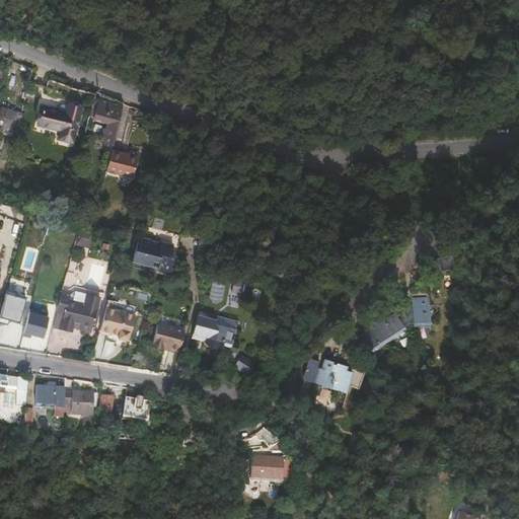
[(121,101),(98,92),(91,119),(105,124),(101,140),(110,144),(121,101)]
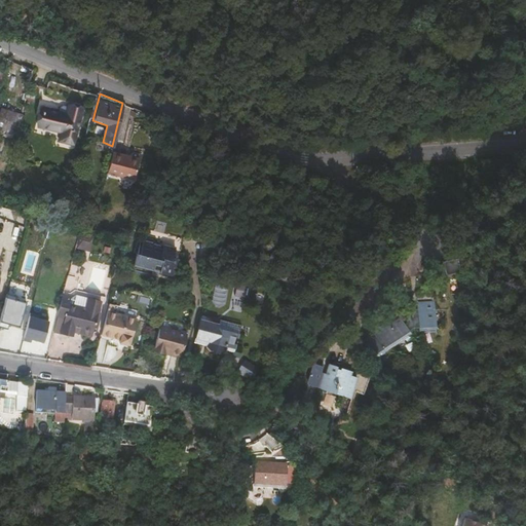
[(72,139),(80,105),(68,102),(66,110),(43,104),(39,120),(62,126),(60,136),(72,139)]
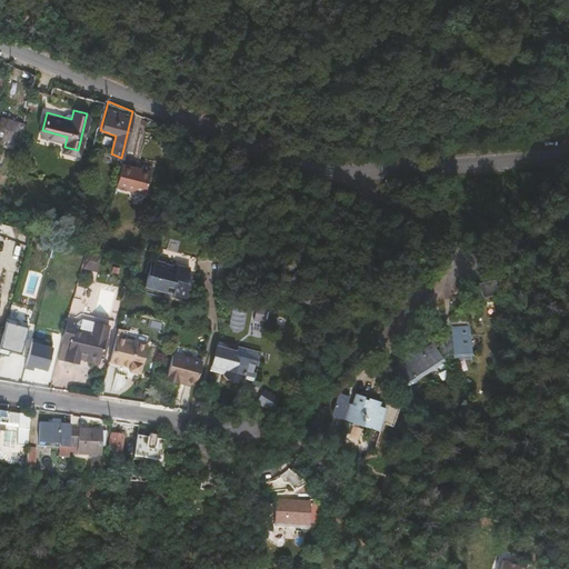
[(0,139),(11,142),(13,131),(19,132),(22,122),(0,117),(0,139)]
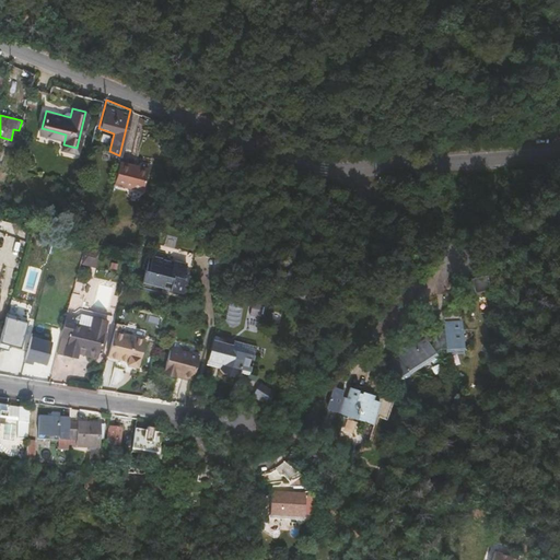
[(129,165),(129,163),(118,161),(113,183),(140,189),(146,170),(129,165)]
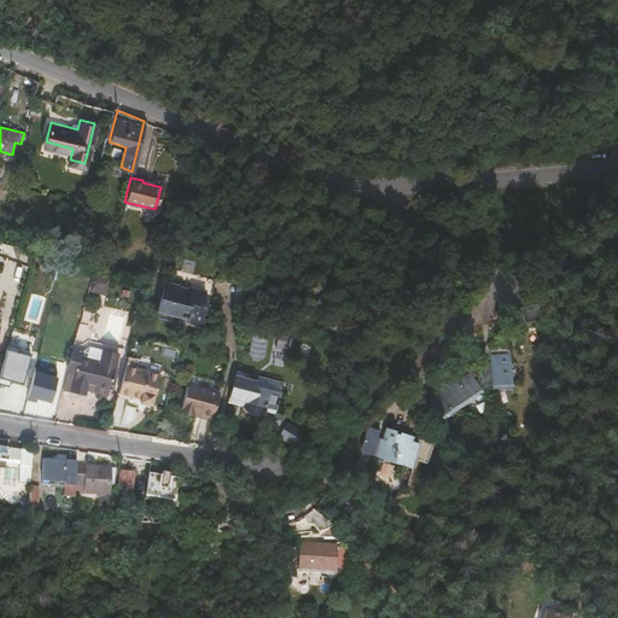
[(163,287),(159,301),(182,305),(191,308),(190,310),(205,314),(210,293),(213,293),(217,269),(173,260),(169,273),(163,272),(159,287),(163,287)]
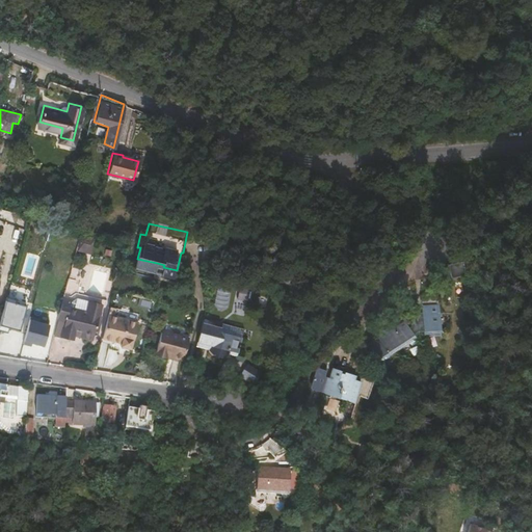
[(90,245),(92,238),(79,235),(76,245),(84,247),(85,244),(90,245)]
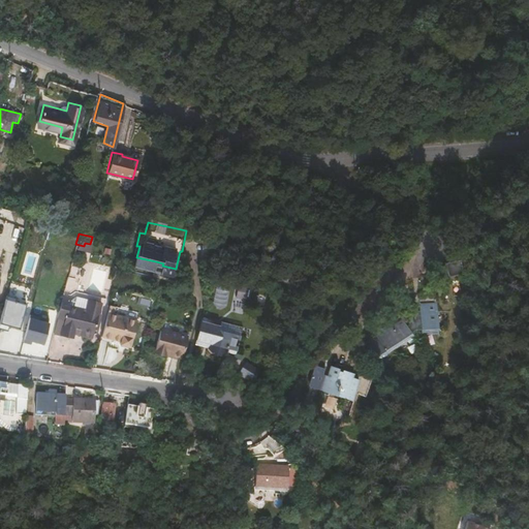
[(156,261),(136,257),(134,266),(154,271),(156,261)]
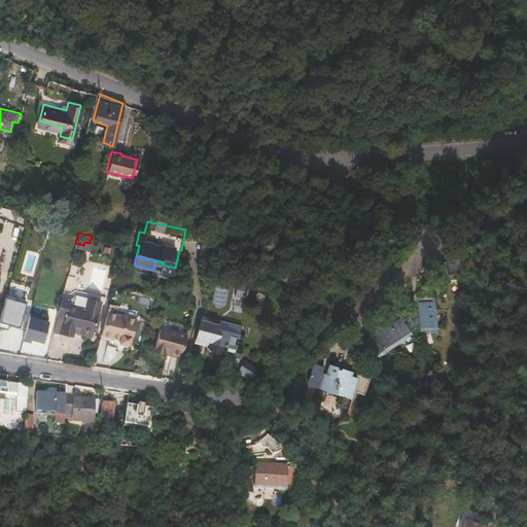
[(459,257),(444,260),(446,275),(461,272),(459,257)]
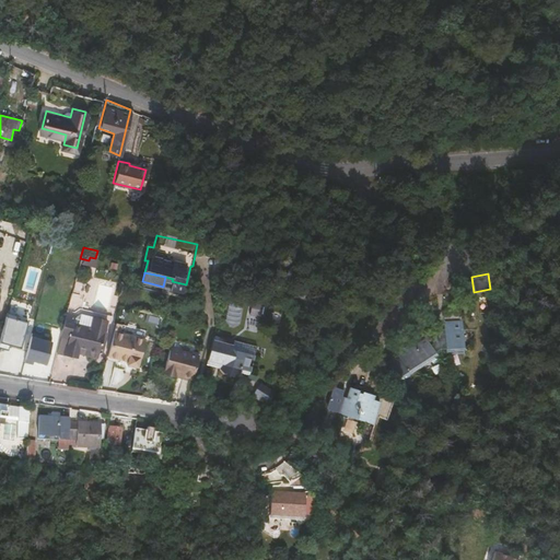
[(259,314),(263,301),(252,298),(249,312),(259,314)]
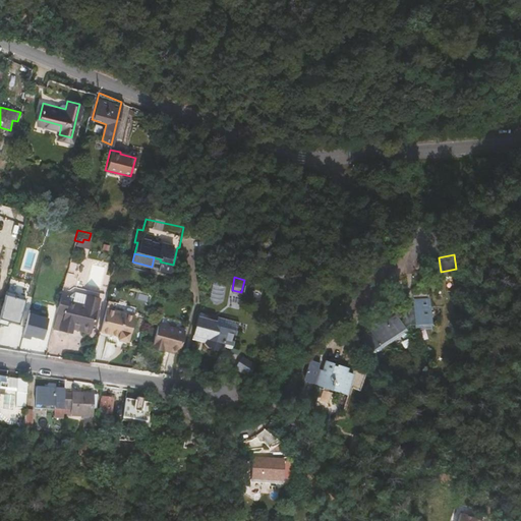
[(69,295),(61,293),(56,311),(64,313),(62,324),(73,327),(74,323),(82,325),(81,329),(92,331),(97,308),(68,301),(69,295)]
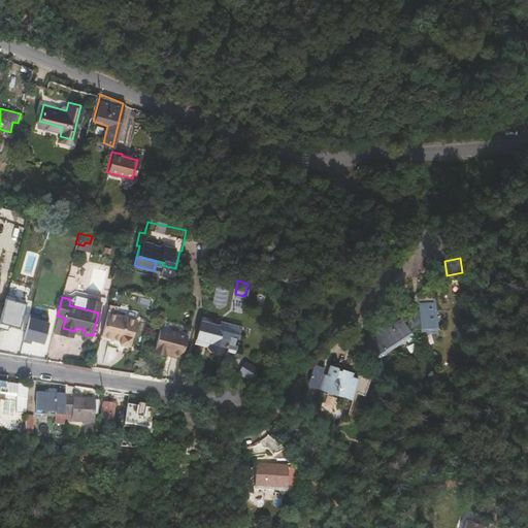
[(27,327),(29,314),(25,314),(26,302),(4,298),(0,323),(27,327)]
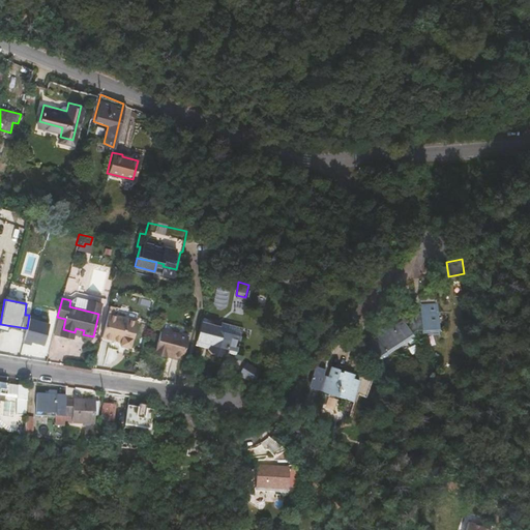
[(407,320),(379,337),(370,344),(379,359),(388,353),(416,335),(417,337),(421,335),(419,332),(419,330),(424,329),(424,333),(441,332),(440,305),(423,305),(423,312),(418,312),(418,316),(414,316),(414,323),(410,325),(407,320)]
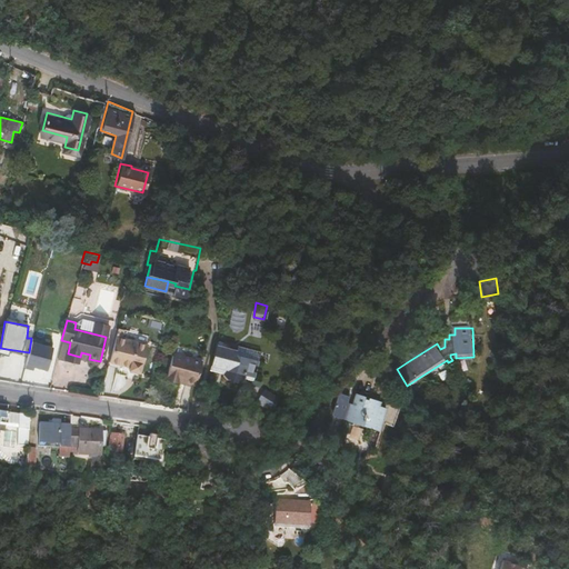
[(116,335),(109,360),(129,366),(129,369),(140,371),(146,342),(116,335)]
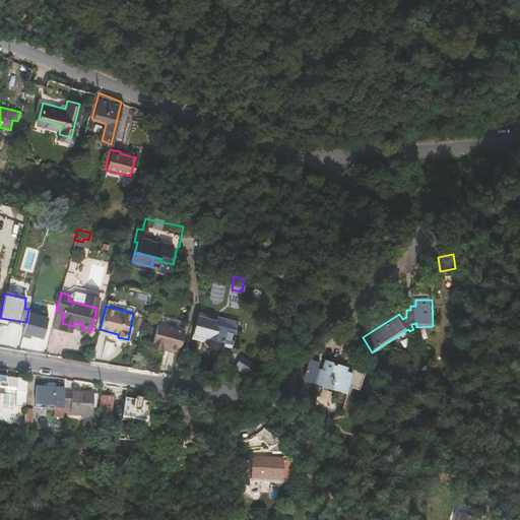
[(28,311),(24,333),(45,336),(48,315),(28,311)]
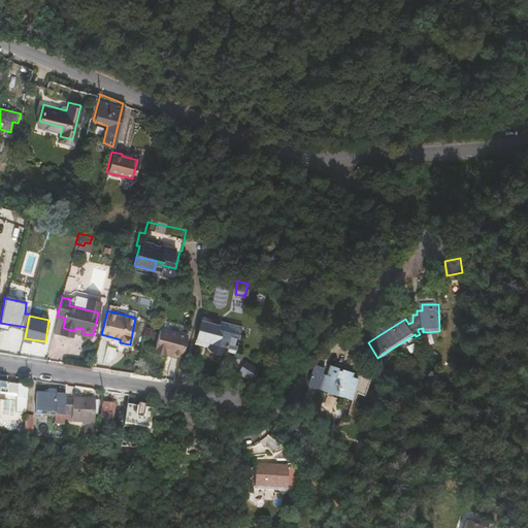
[(65,318),(57,316),(55,325),(63,328),(65,318)]
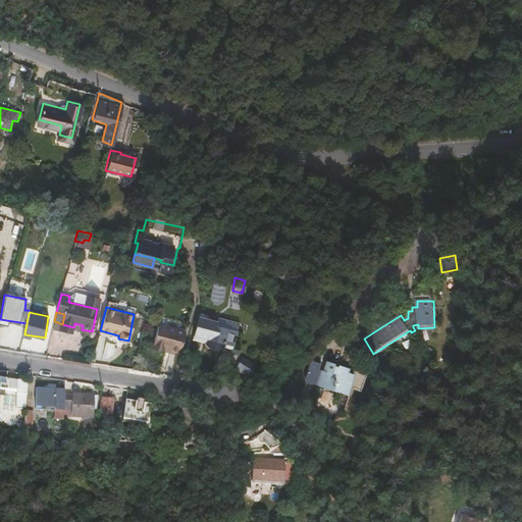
[(198,314),(194,332),(207,336),(206,342),(214,347),(225,344),(230,345),(232,338),(237,318),(230,317),(218,314),(217,318),(198,314)]
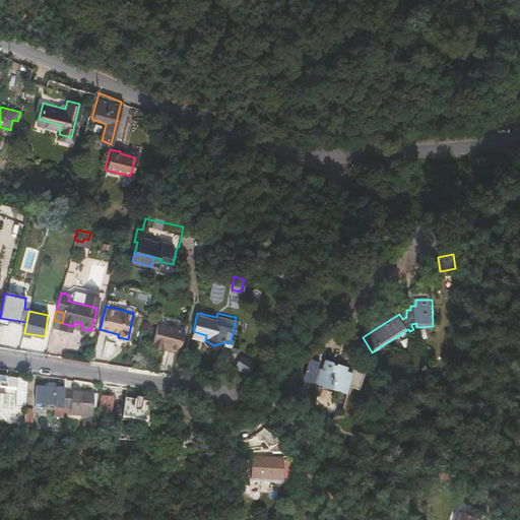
[(239,318),(236,317),(232,337),(230,343),(234,344),(239,318)]
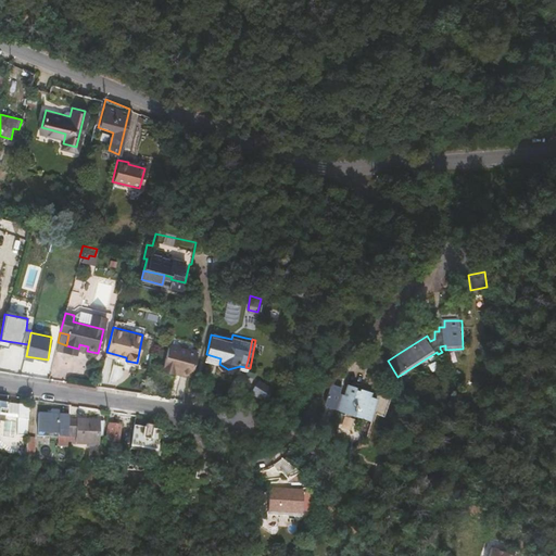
[(191,375),(198,349),(168,342),(163,365),(179,368),(179,371),(191,375)]
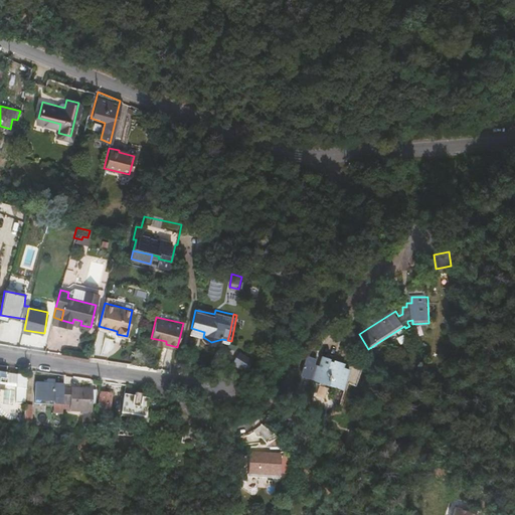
[(203,337),(204,332),(191,328),(190,333),(203,337)]
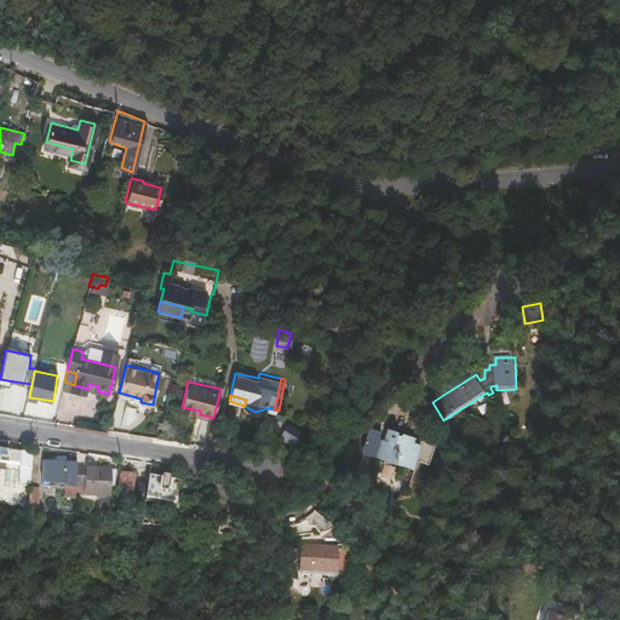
[(280,438),(294,446),(302,431),(287,424),(280,438)]
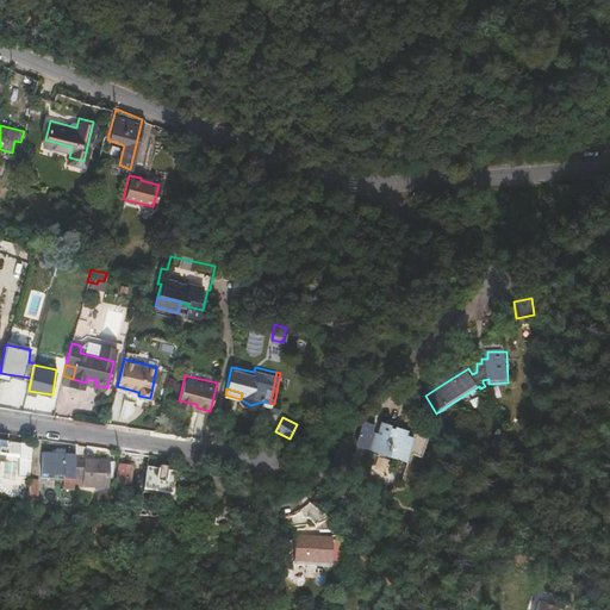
[(353,443),(368,449),(379,453),(379,450),(405,460),(410,447),(415,444),(412,441),(414,435),(408,434),(408,431),(404,425),(400,427),(394,424),(393,427),(378,421),(374,431),(369,429),(372,423),(361,419),(353,443)]
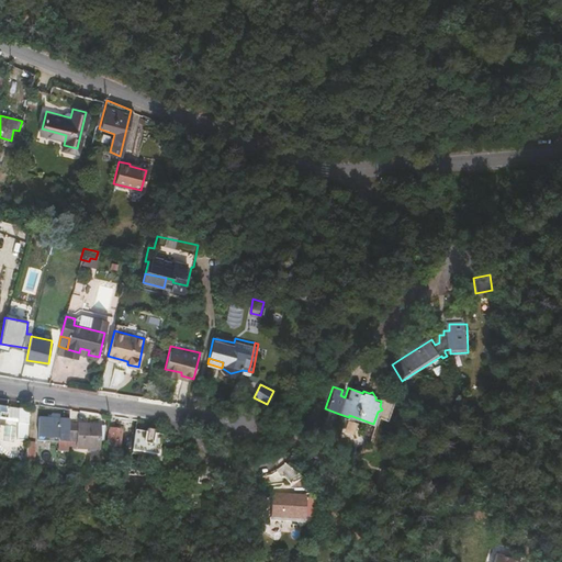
[(27,439),(29,409),(18,408),(17,439),(27,439)]
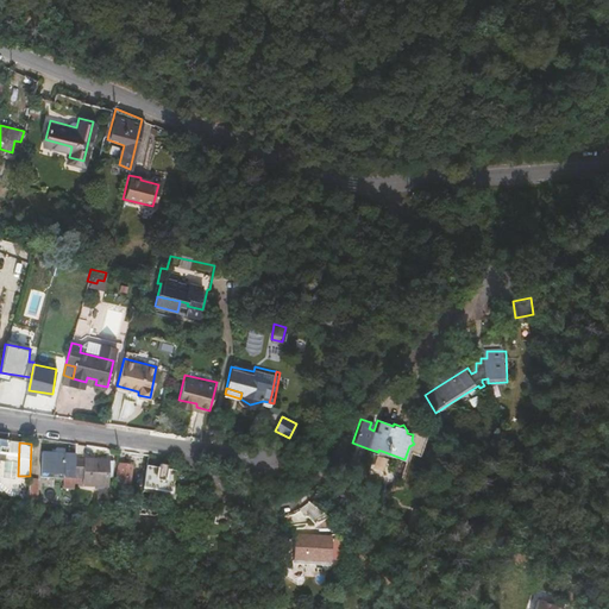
[(43,450),(41,470),(63,471),(62,481),(74,481),(75,459),(75,452),(64,451),(43,450)]
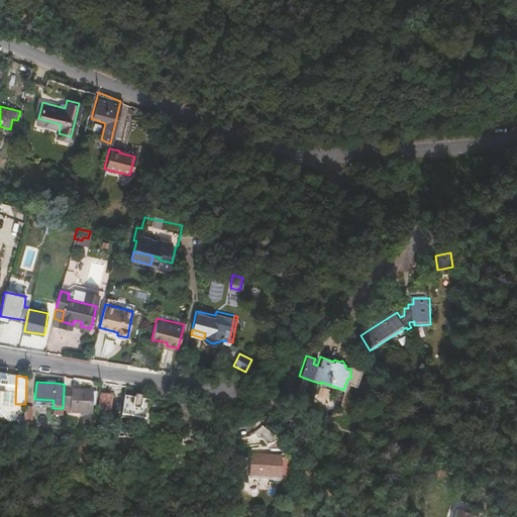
[(91,406),(92,392),(64,390),(63,408),(62,411),(91,412),(91,406)]
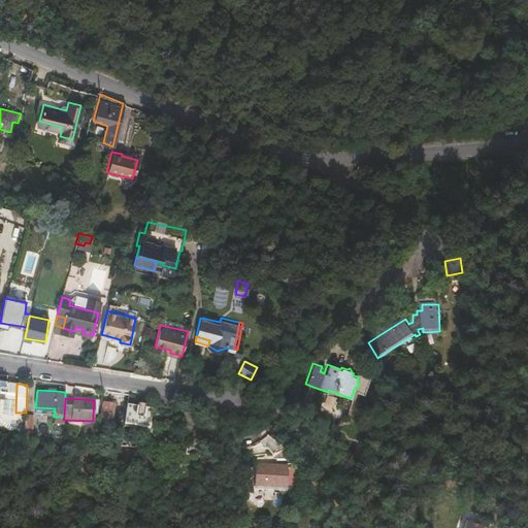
[(104,402),(102,418),(113,419),(114,403),(104,402)]
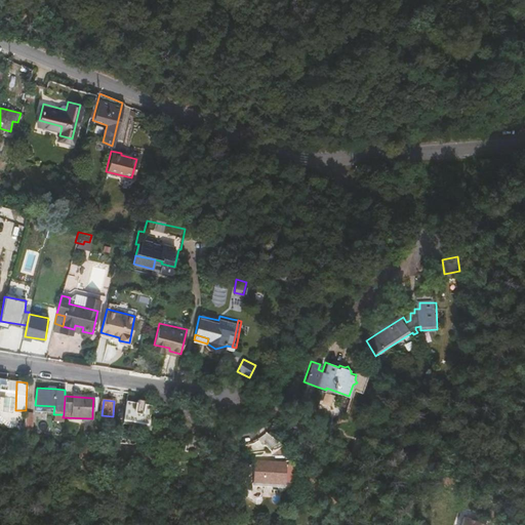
[(127,402),(123,420),(148,426),(151,407),(145,405),(145,402),(138,401),(137,404),(127,402)]
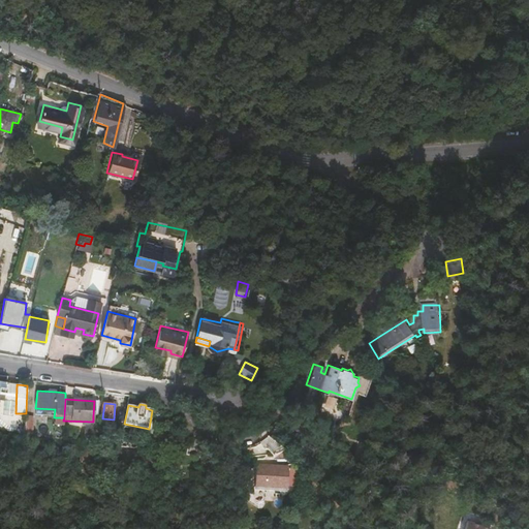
[(25,427),(32,427),(33,414),(26,413),(25,427)]
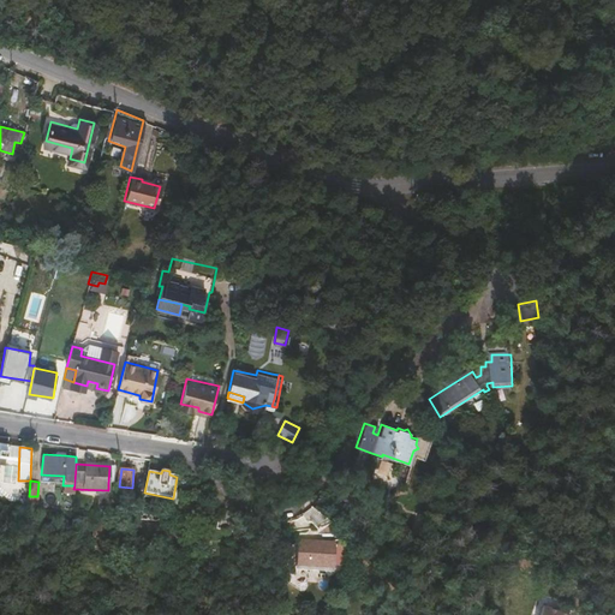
[(332,545),(294,542),(292,568),(329,572),(332,545)]
